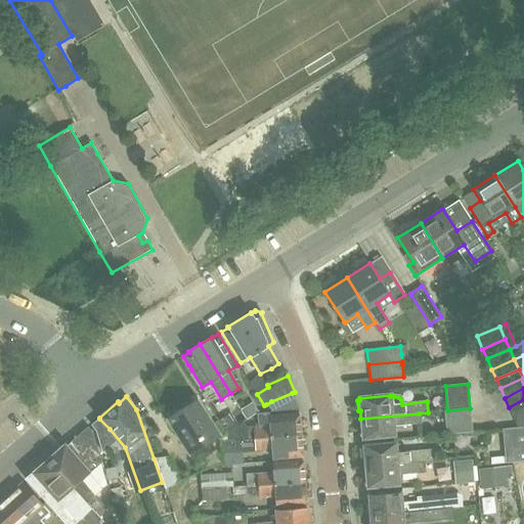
[(513,417),(523,410),(523,399),(509,407),(513,417)]
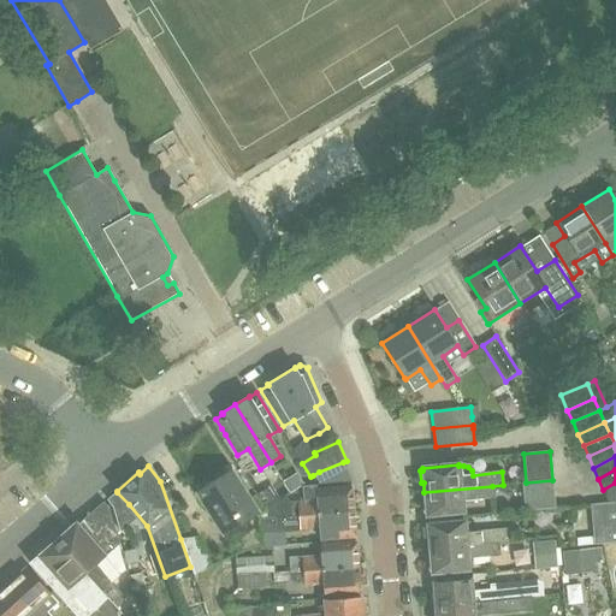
[(259,519),(271,517),(265,508),(256,495),(249,498),(232,471),(199,492),(224,534),(259,514),(259,519)]
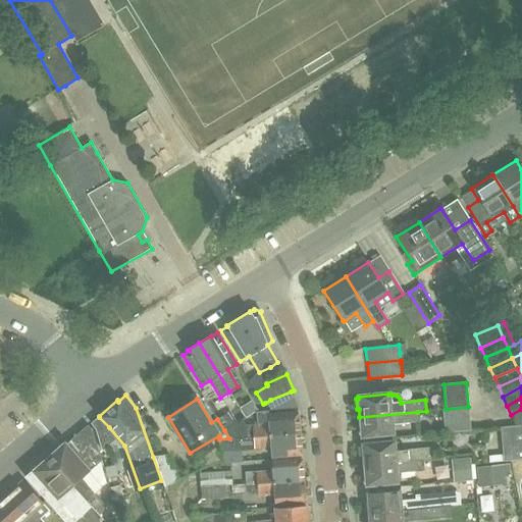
[(444,433),(470,430),(468,407),(446,409),(441,409),(444,433)]
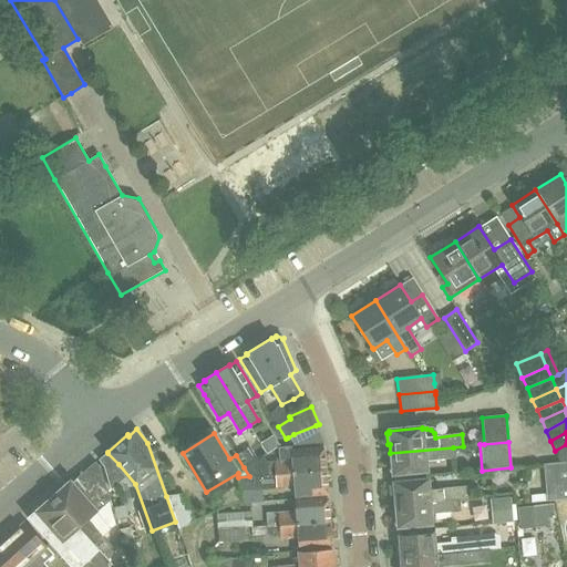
[(566,460),(566,444),(555,451),(559,461),(566,460)]
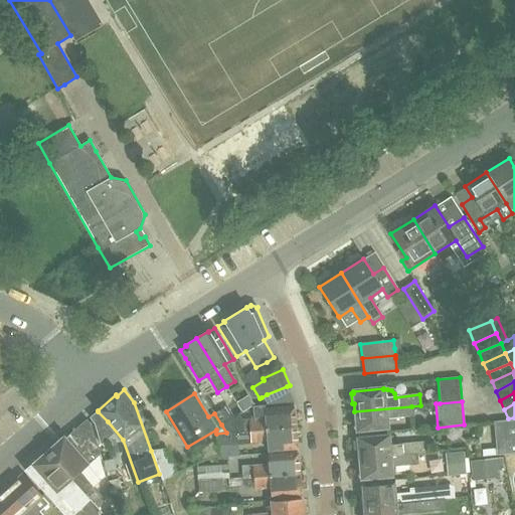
[(226,404),(214,412),(221,422),(233,414),(226,404)]
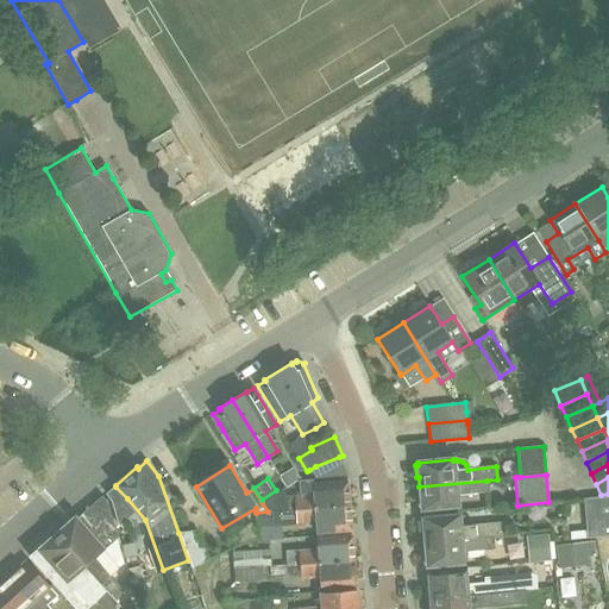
[(268,512),(274,512),(351,507),(350,481),(315,483),(315,495),(288,497),(283,490),(262,502),(268,512)]
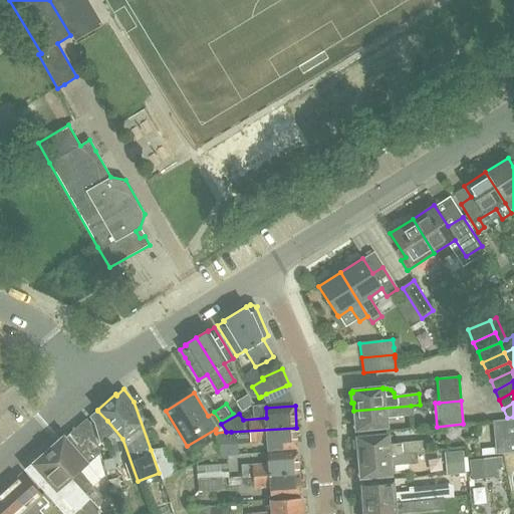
[(412,416),(411,406),(353,411),(354,419),(351,420),(352,429),(355,429),(355,431),(386,428),(384,419),(412,416)]
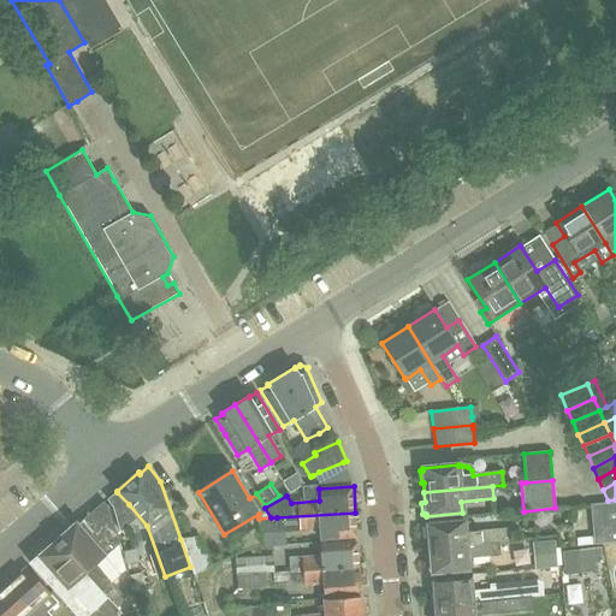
[(104,503),(110,508),(117,534),(135,520),(113,496),(104,503)]
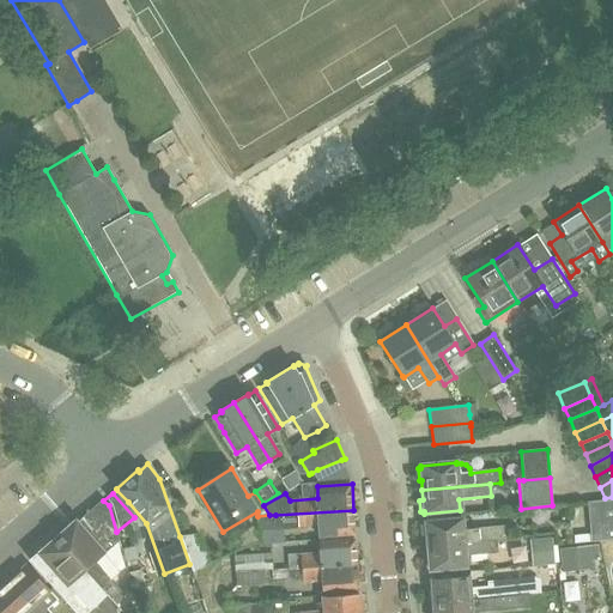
[(612,539),(612,499),(587,502),(589,533),(574,534),(574,544),(612,539)]
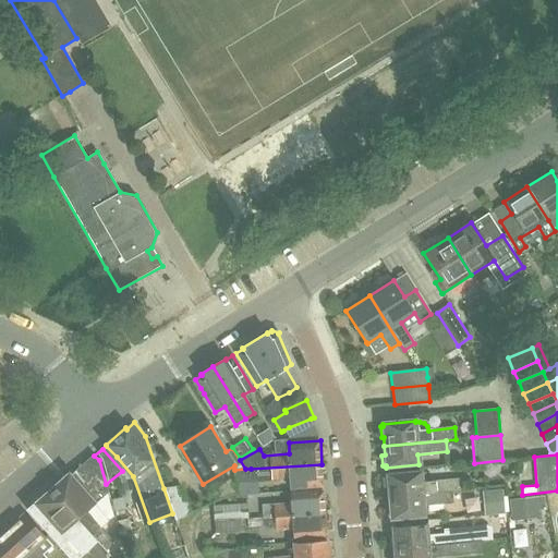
[(52,490),(51,490),(95,538),(102,546),(110,540),(100,528),(114,516),(106,484),(99,460),(94,456),(70,475),(52,490)]
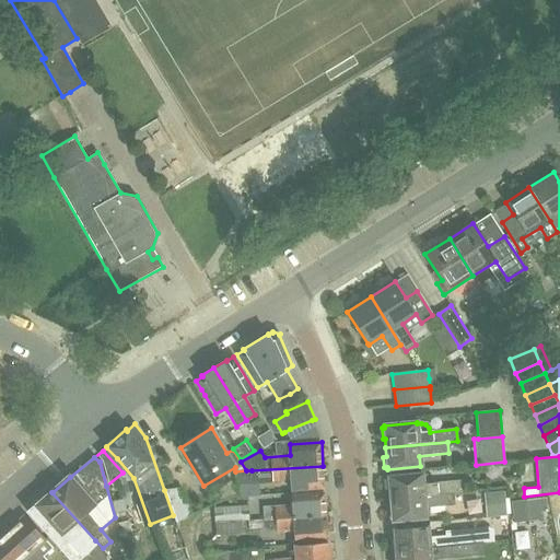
[(323,466),(252,470),(246,470),(235,471),(237,485),(252,483),(292,480),(293,490),(324,488),(323,466)]
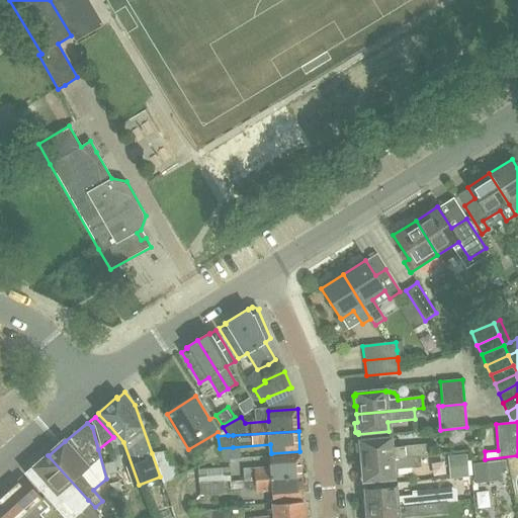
[(360,454),(360,462),(418,457),(418,455),(429,454),(428,445),(391,448),(390,439),(358,442),(358,444),(357,444),(358,454),(360,454)]
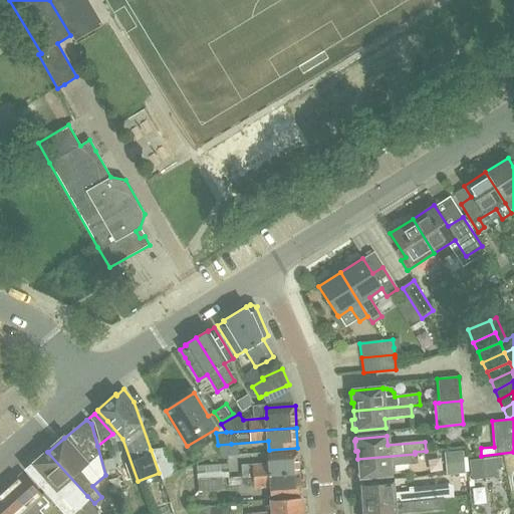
[(151,450),(159,473),(161,480),(176,472),(166,448),(151,450)]
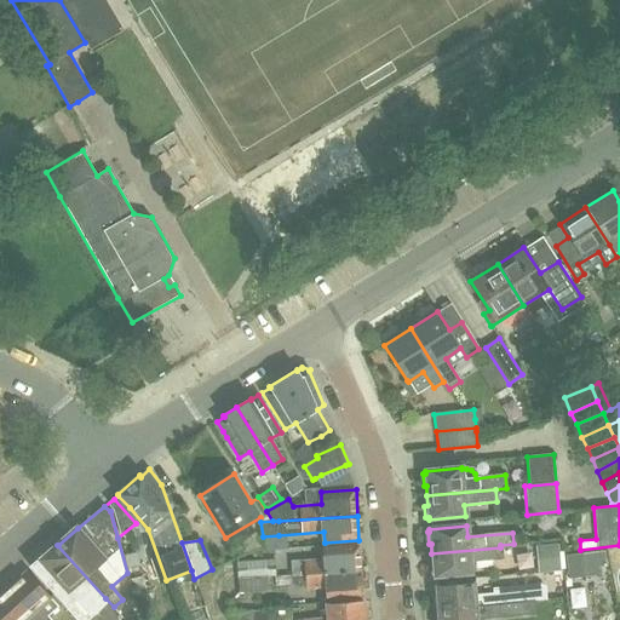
[(564,570),(563,551),(560,552),(558,544),(535,546),(539,573),(564,570)]
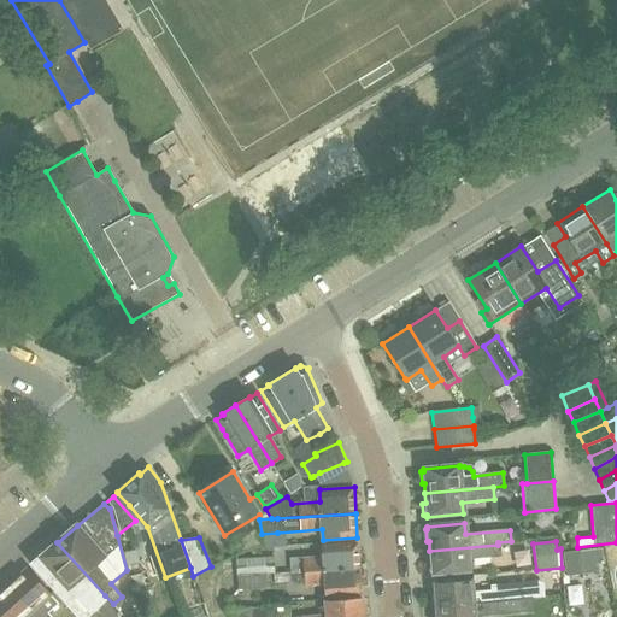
[(116,616),(121,613),(113,604),(105,595),(57,542),(56,544),(54,545),(41,557),(41,556),(30,566),(76,616),(116,616)]
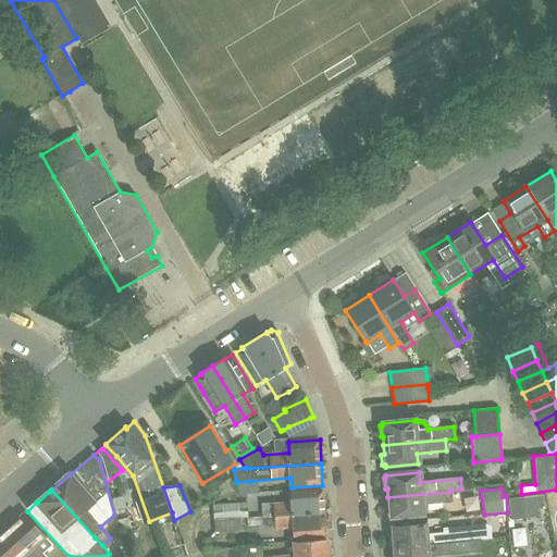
[(261,505),(262,518),(274,517),(324,514),(323,490),(292,492),(293,503),(261,505)]
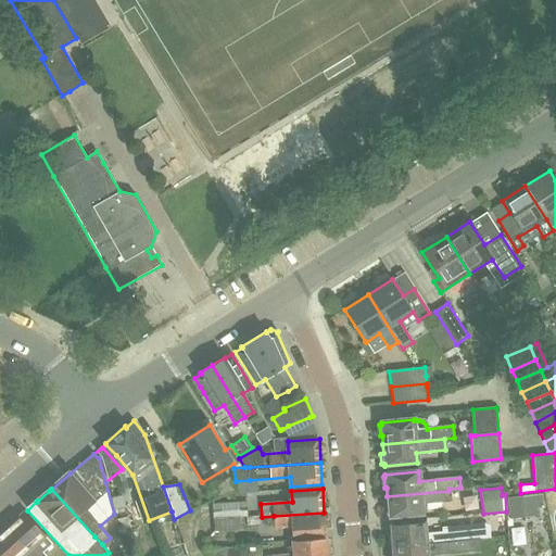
[(449,491),(387,496),(388,505),(386,505),(387,516),(389,516),(389,518),(422,515),(421,504),(450,502),(449,491)]
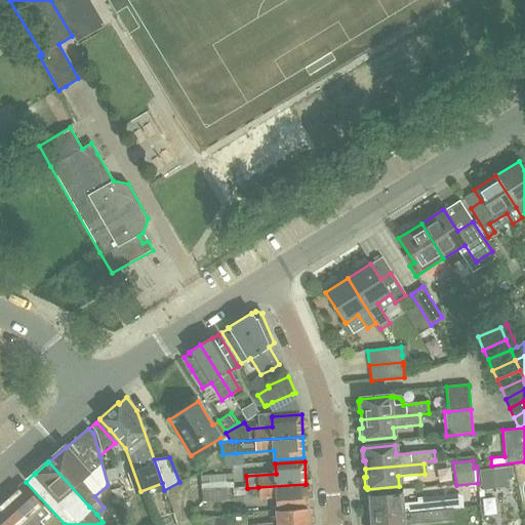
[(480,470),(481,483),(508,480),(513,480),(512,467),(480,470)]
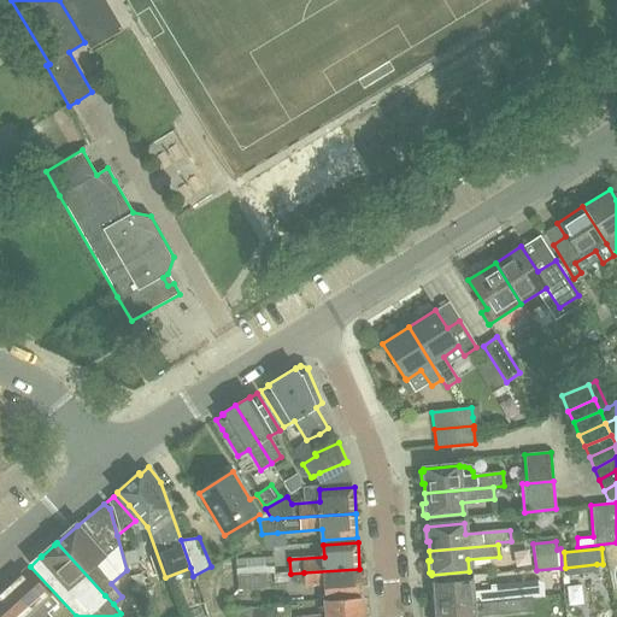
[(268,575),(274,574),(275,574),(274,556),(236,558),(238,576),(268,575)]
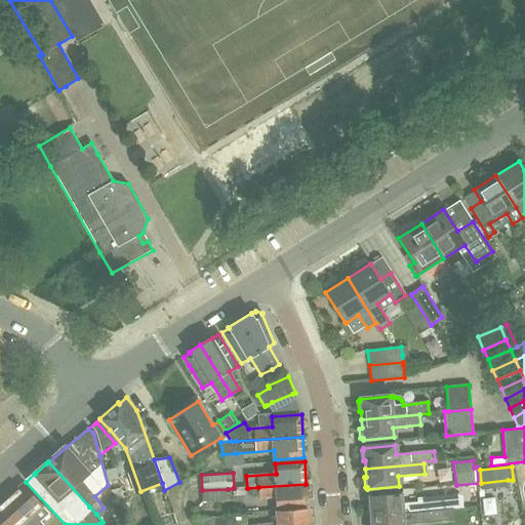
[(8,498),(32,524),(44,524),(41,521),(49,513),(24,484),(8,498)]
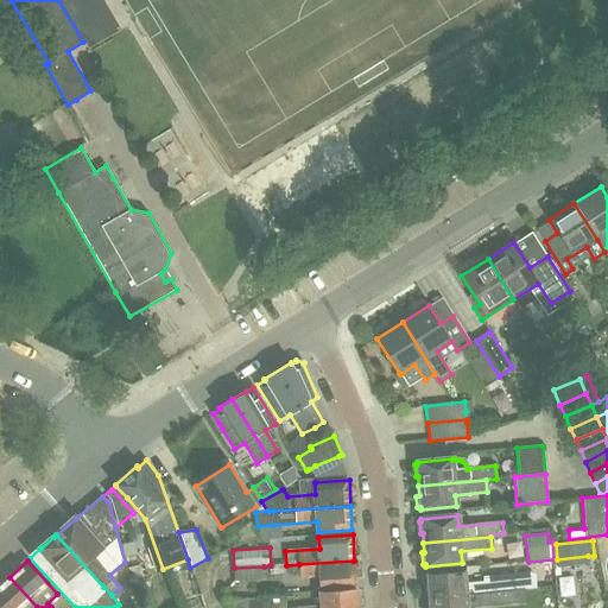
[(299,564),(301,575),(301,578),(321,577),(322,587),(339,586),(356,584),(354,561),(299,564)]
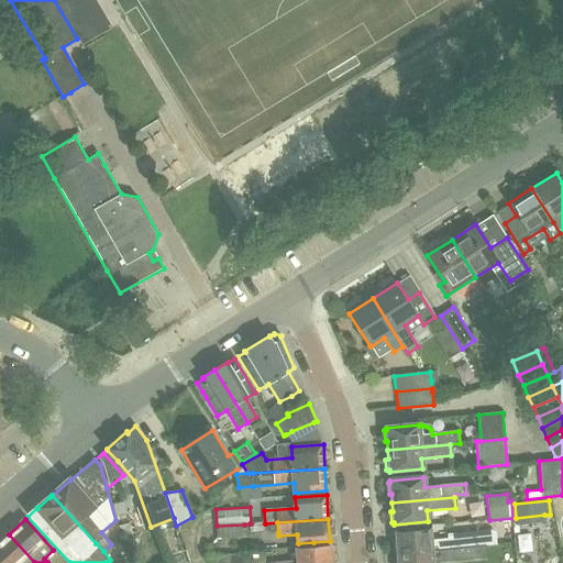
[(263,523),(251,523),(250,523),(251,532),(264,532),(263,523)]
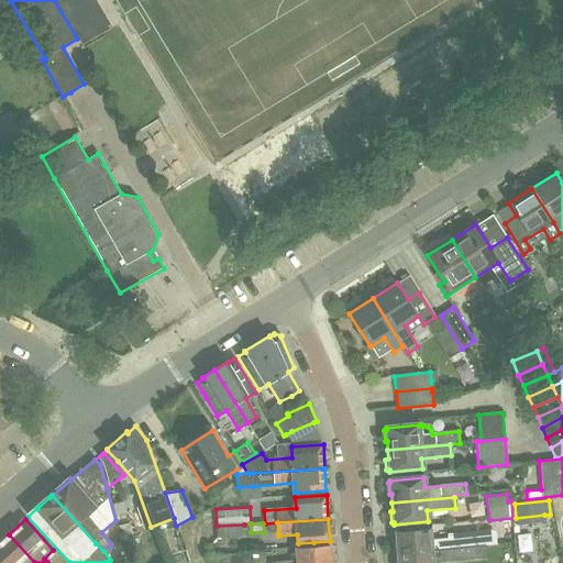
[(244,537),(244,525),(217,526),(217,539),(244,537)]
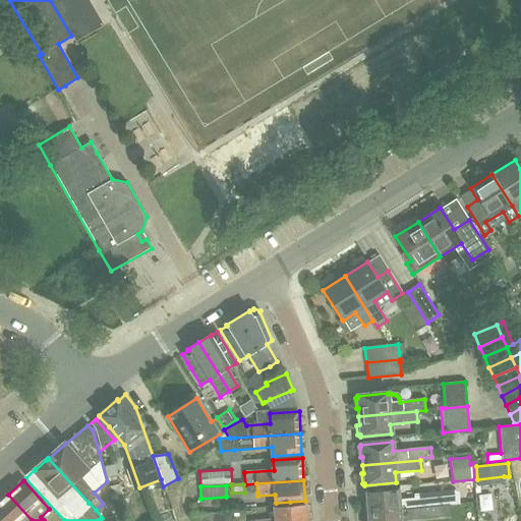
[(366,502),(363,503),(364,509),(366,511),(367,514),(399,511),(449,506),(459,505),(458,494),(454,491),(415,496),(415,500),(399,502),(398,490),(365,494),(366,502)]
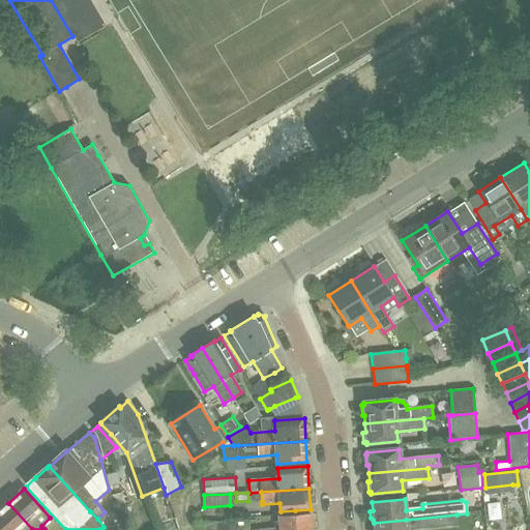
[(0,524),(4,529),(32,529),(8,503),(0,509),(0,524)]
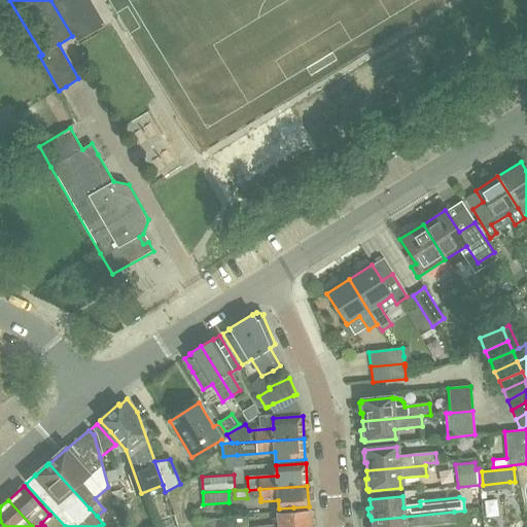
[(310,526),(309,511),(278,514),(279,525),(257,526),(310,526)]
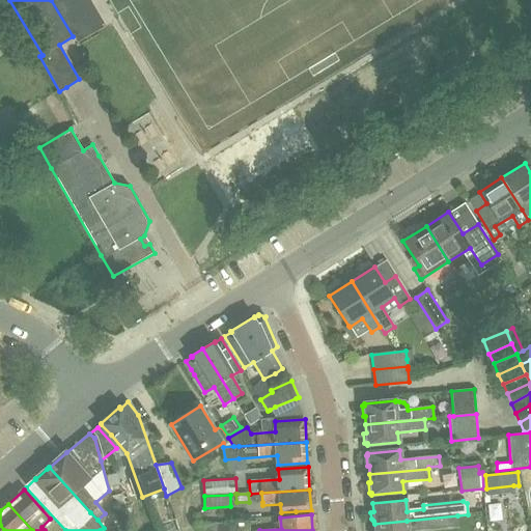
[(374,527),(372,529),(372,530),(408,530),(443,527),(458,525),(457,515),(407,521),(374,524),(374,527)]
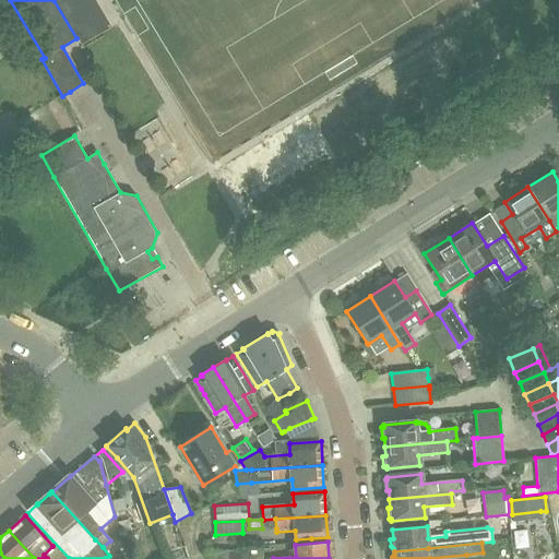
[(209,558),(242,558),(242,549),(207,552),(209,558)]
